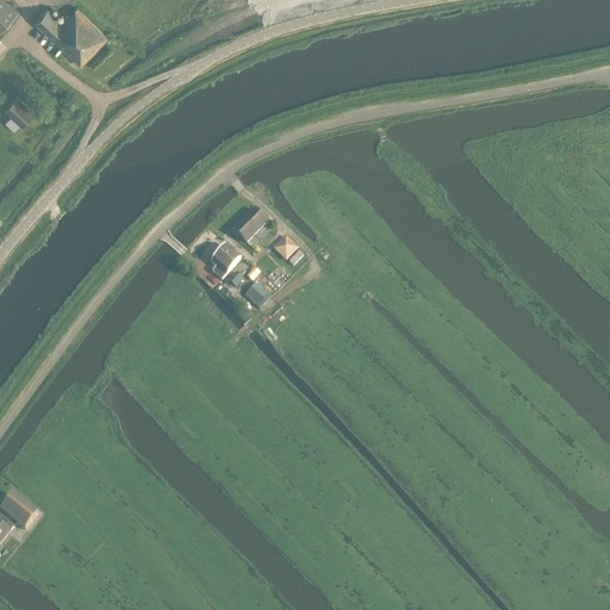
[(0,0),(0,30),(18,11),(6,0),(0,0)]
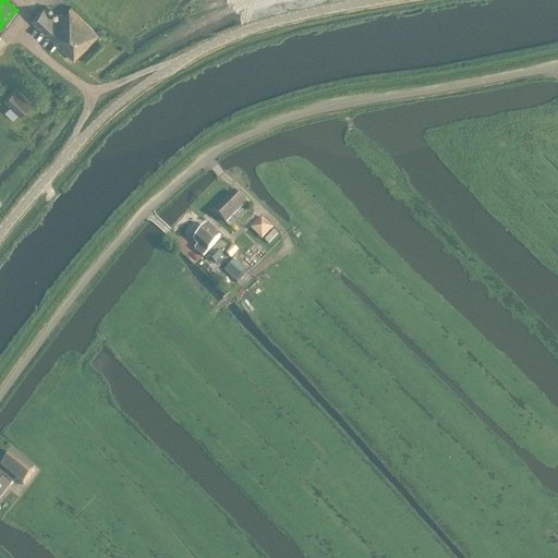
[(70,9),(62,16),(61,14),(56,20),(44,9),(32,22),(73,60),(98,35),(70,9)]
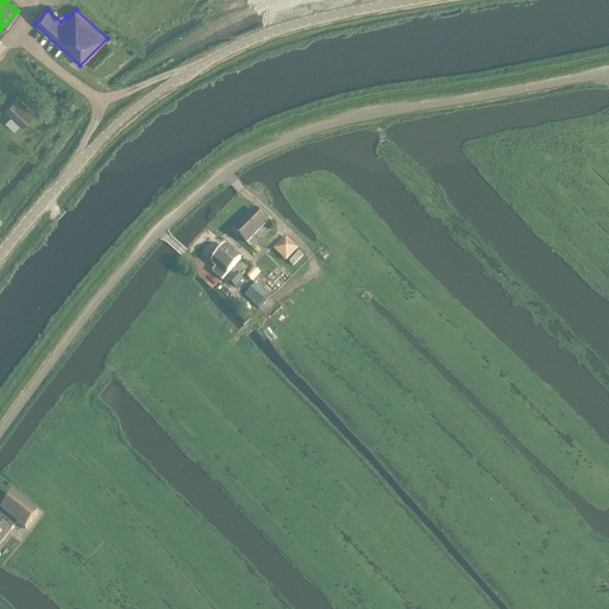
[(22,127),(35,113),(17,96),(4,110),(22,127)]
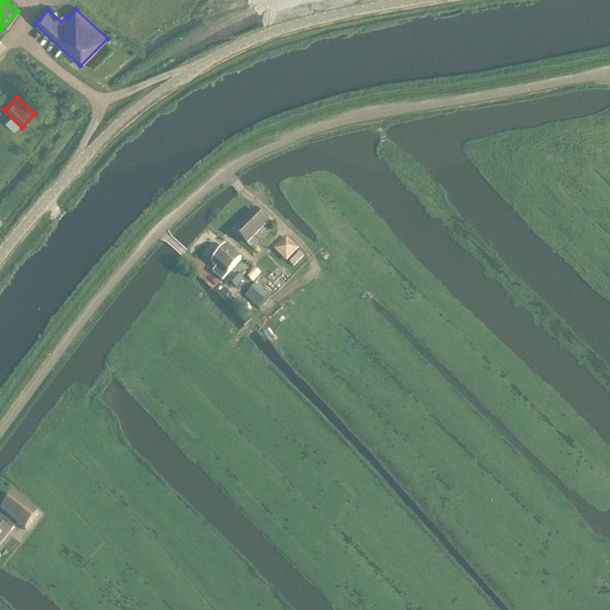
[(254,210),(232,231),(240,238),(247,244),(268,224),(254,210)]
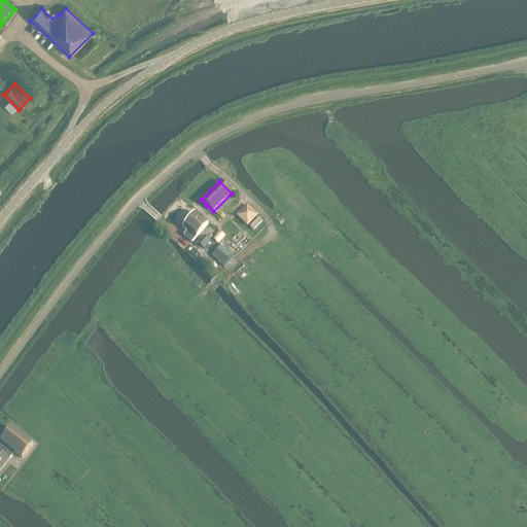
[(247,224),(258,214),(249,204),(238,214),(247,224)]
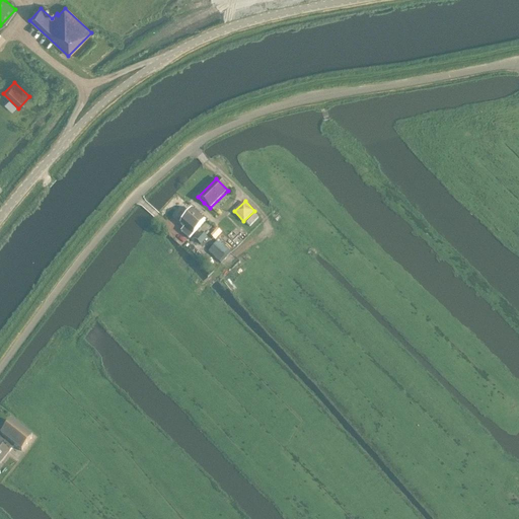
[(205,221),(201,217),(193,210),(189,214),(184,219),(180,224),(193,235),(197,230),(205,221)]
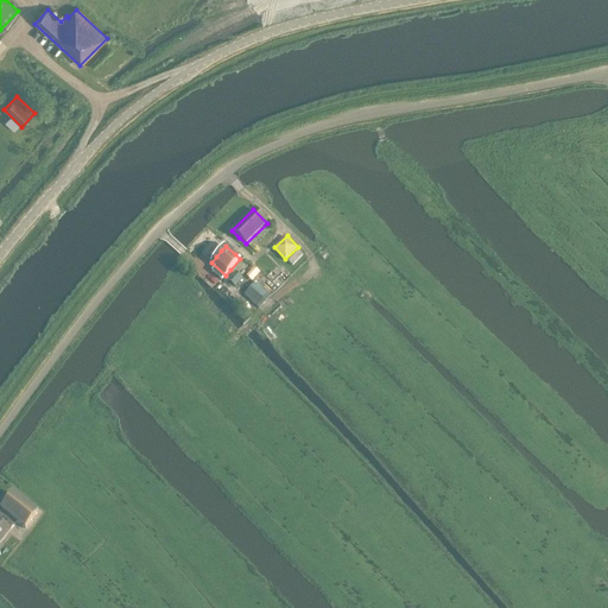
[(255,266),(247,276),(253,280),(260,271),(255,266)]
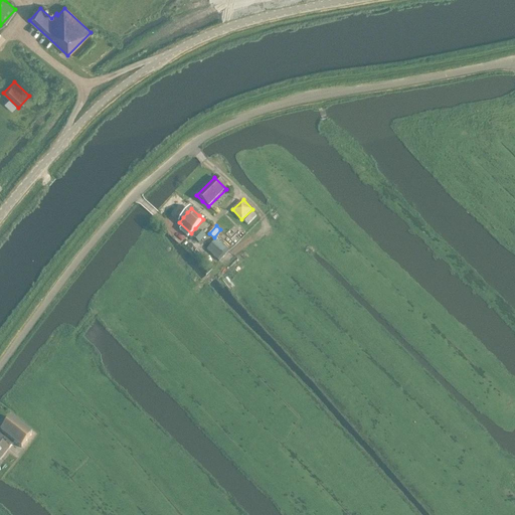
[(228,250),(229,249),(240,239),(230,228),(225,233),(224,232),(217,238),(216,238),(206,248),(219,261),(228,250)]
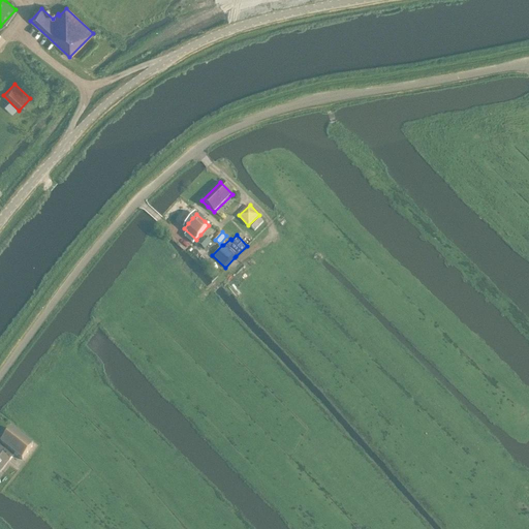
[(204,236),(197,243),(204,249),(210,242),(204,236)]
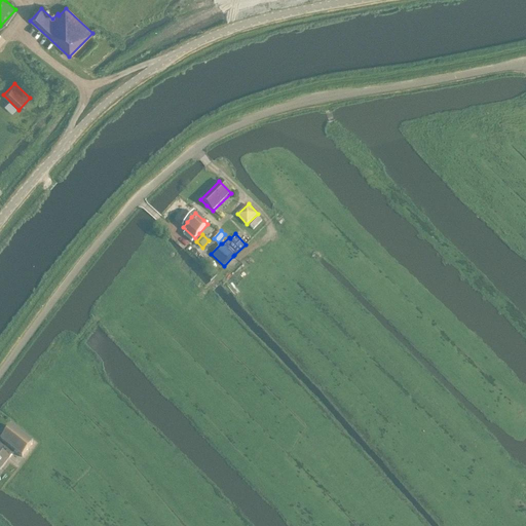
[(11,426),(2,438),(1,440),(3,442),(0,445),(0,470),(9,457),(7,456),(12,449),(22,457),(31,446),(24,440),(26,438),(11,426)]
